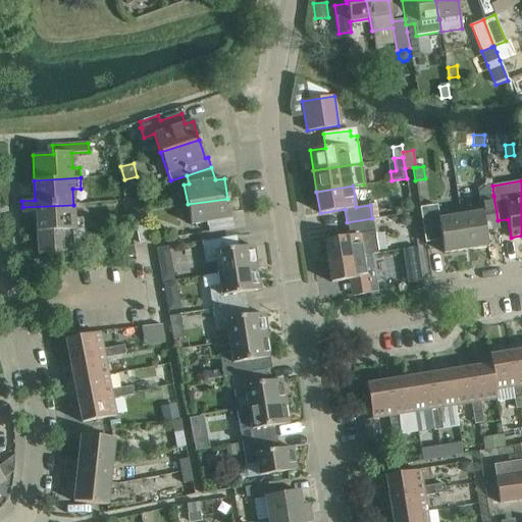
[(498,221),(498,220),(493,196),(480,198),(481,206),(459,209),(460,216),(461,216),(465,249),(487,246),(484,222),(497,220),(497,222),(498,221)]
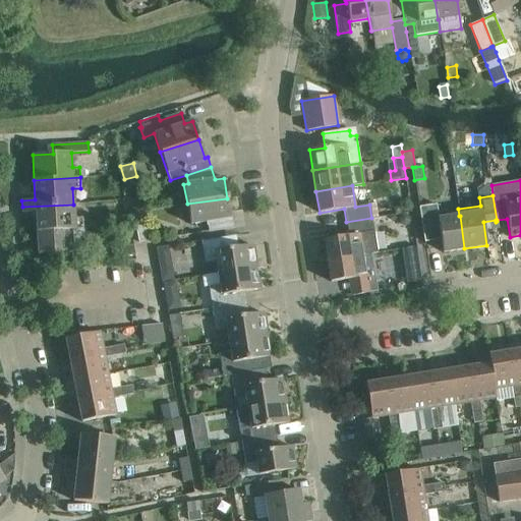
[(139,197),(129,199),(132,213),(142,211),(139,197)]
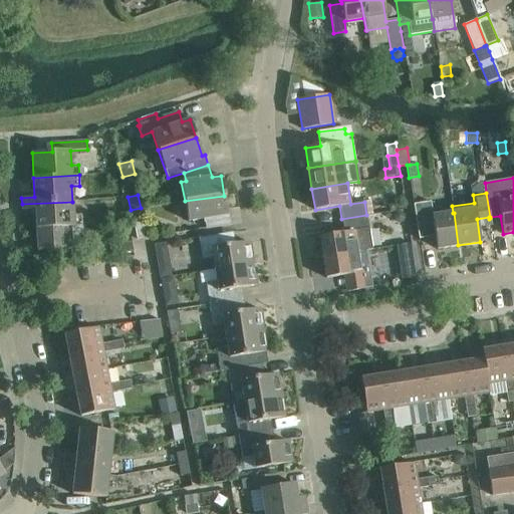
[(227,214),(224,196),(185,201),(188,221),(204,219),(206,229),(231,225),(230,213),(227,214)]
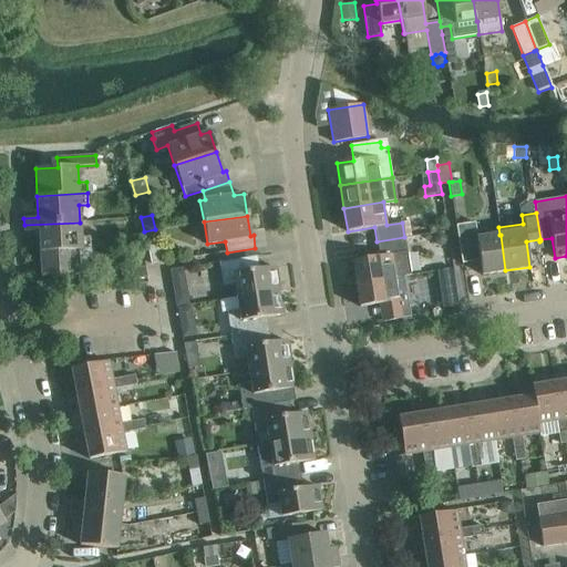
[(40,253),(78,250),(91,249),(90,236),(81,236),(80,223),(24,225),(24,232),(39,232),(40,253)]
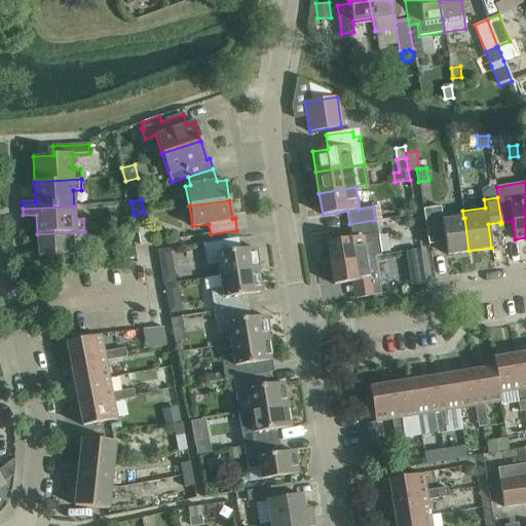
[(447,255),(468,251),(464,218),(463,218),(453,220),(451,212),(442,214),(441,207),(423,210),(428,245),(429,245),(429,242),(445,240),(447,255)]
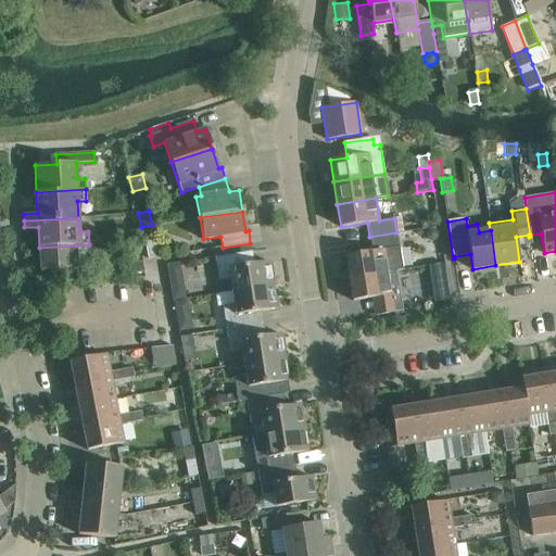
[(152,226),(141,228),(143,239),(148,258),(160,256),(156,237),(154,226),(152,226)]
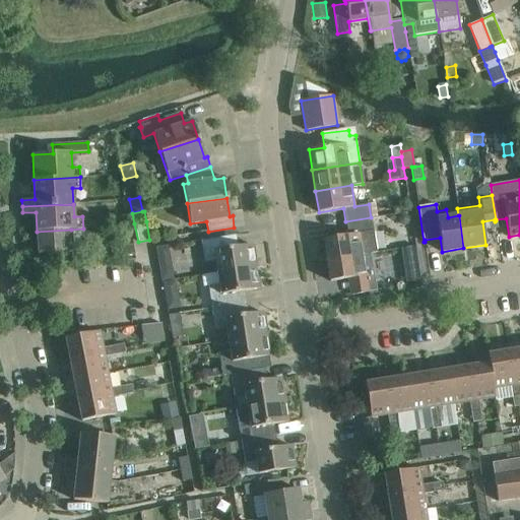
[(403,225),(407,224),(410,221),(409,216),(405,214),(401,214),(398,218),(399,222),(403,225)]
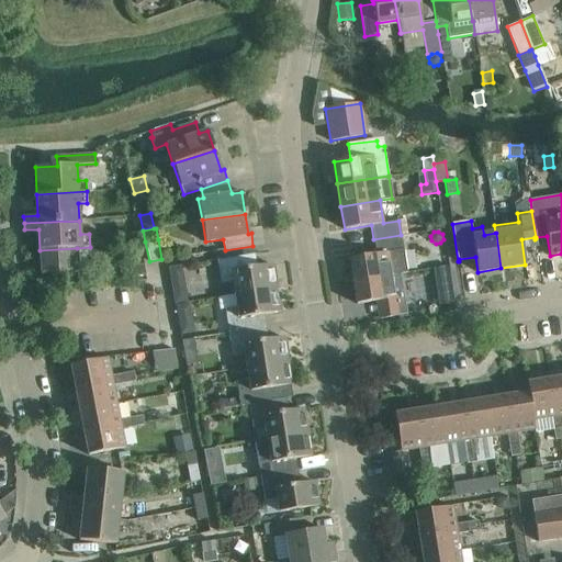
[(377,254),(349,258),(352,281),(391,276),(401,273),(407,273),(401,235),(373,239),(377,254)]
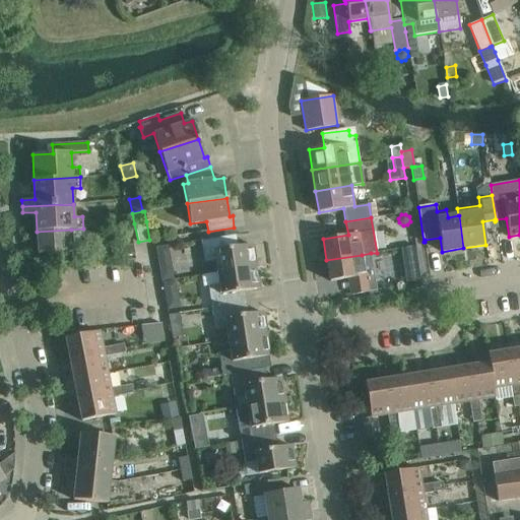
[(71,230),(37,232),(38,253),(72,251),(71,230)]
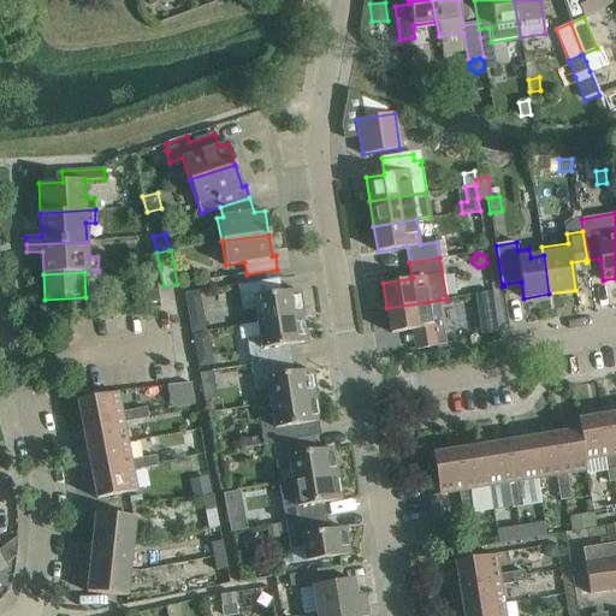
[(255,309),(258,323),(301,317),(297,290),(272,294),(270,280),(238,285),(242,309),(242,312),(255,309)]
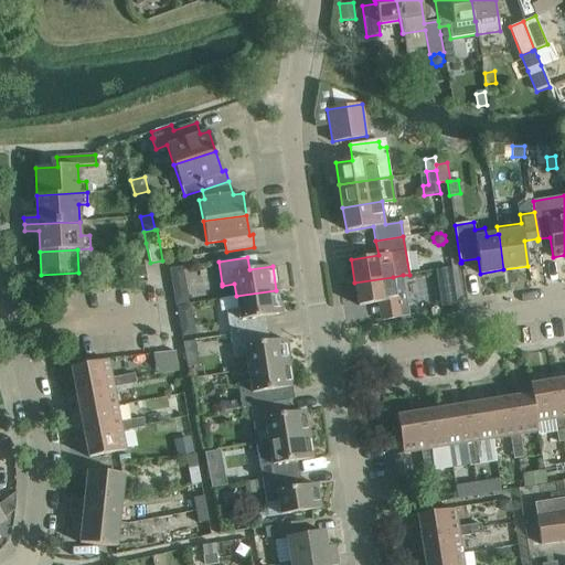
[(144,266),(129,268),(131,278),(146,276),(144,266)]
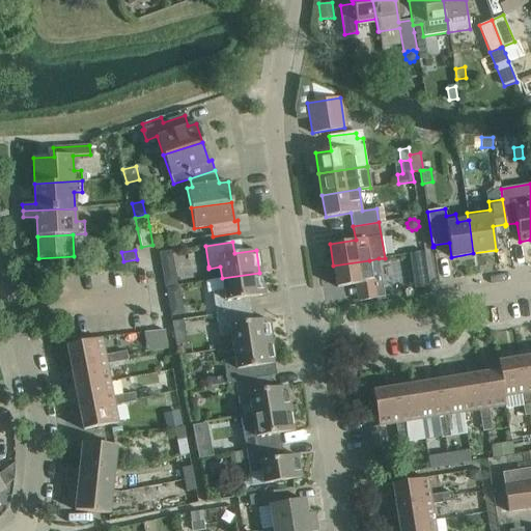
[(412,268),(426,266),(424,252),(410,254),(412,268)]
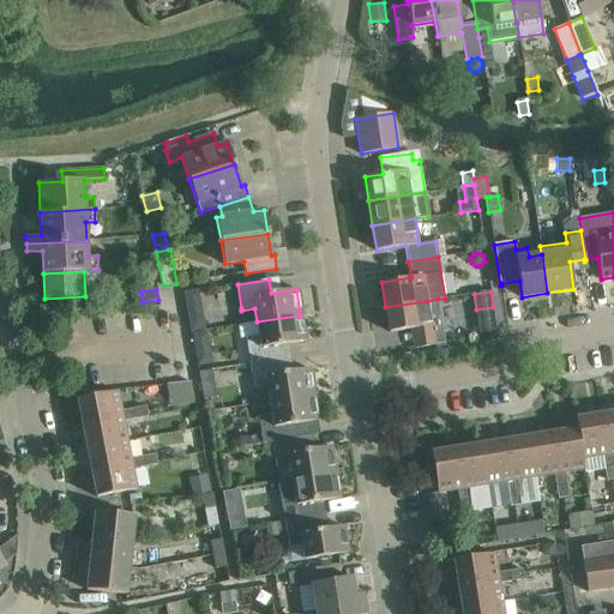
[(427,301),(385,307),(390,332),(411,329),(421,327),(423,339),(444,336),(441,324),(438,299),(427,301)]
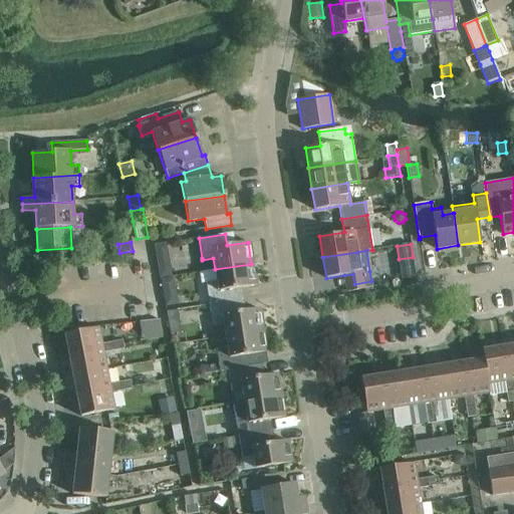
[(166,264),(158,265),(160,277),(172,275),(171,267),(166,264)]
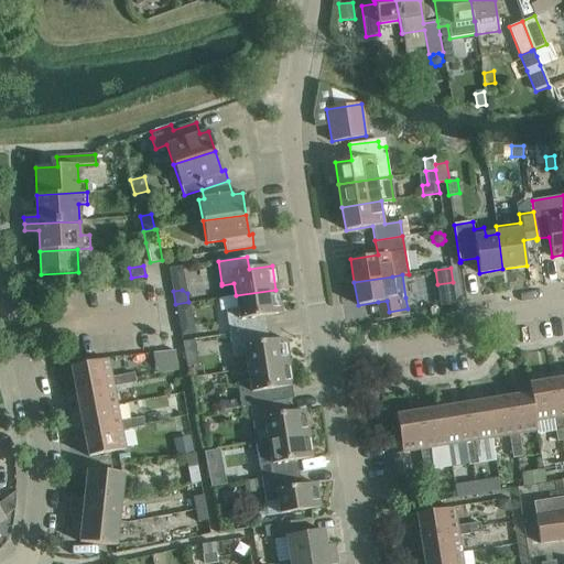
[(275,290),(236,295),(238,308),(226,311),(229,334),(258,329),(257,317),(280,313),(275,290)]
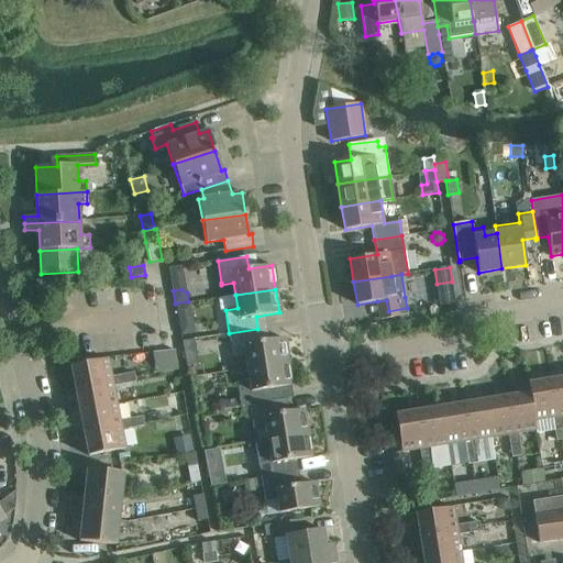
[(189,304),(176,307),(177,315),(190,312),(189,304)]
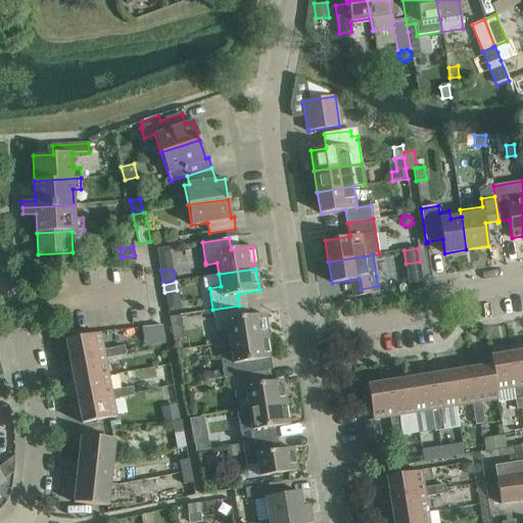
[(241,318),(239,305),(212,310),(217,332),(228,330),(230,342),(267,336),(263,314),(241,318)]
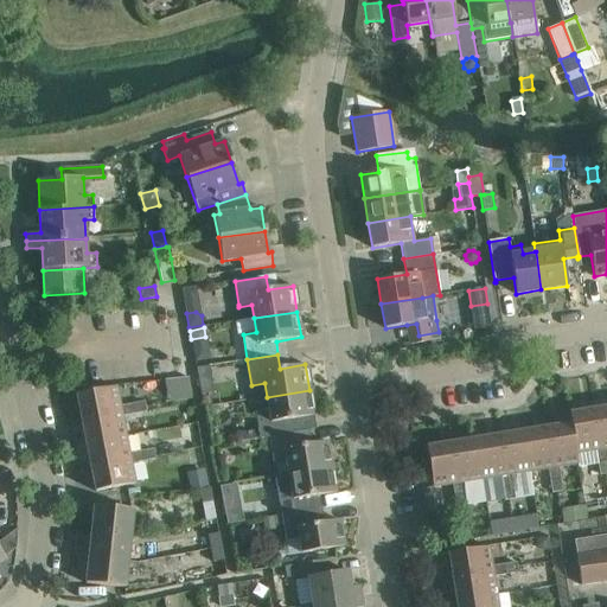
[(198,378),(210,376),(208,366),(196,369),(198,378)]
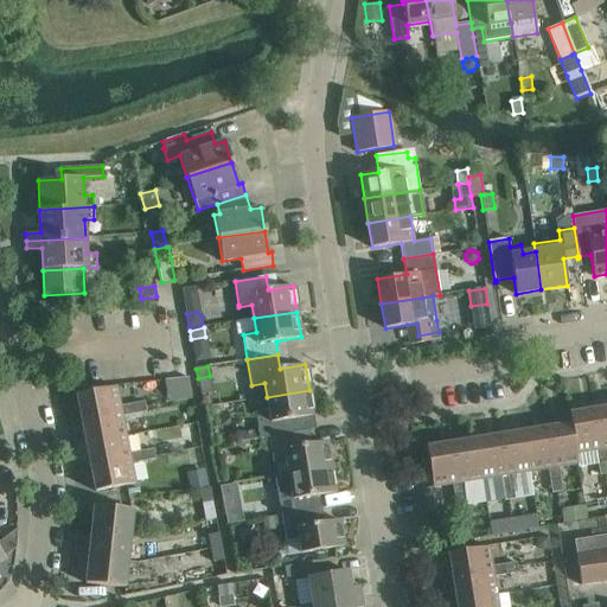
[(170,403),(192,398),(187,377),(165,379),(170,403)]
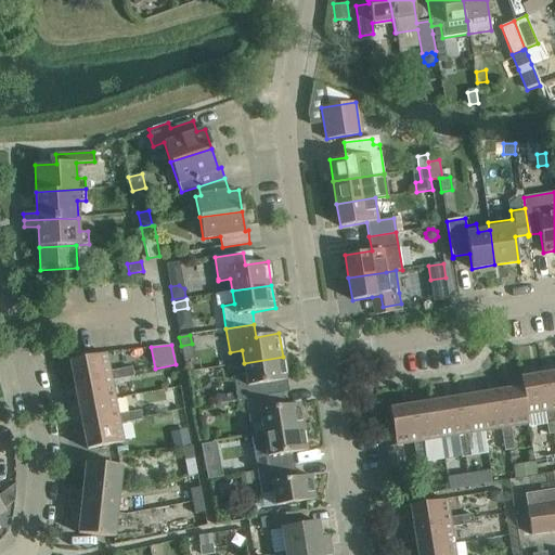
[(193,346),(182,348),(184,360),(195,359),(193,346)]
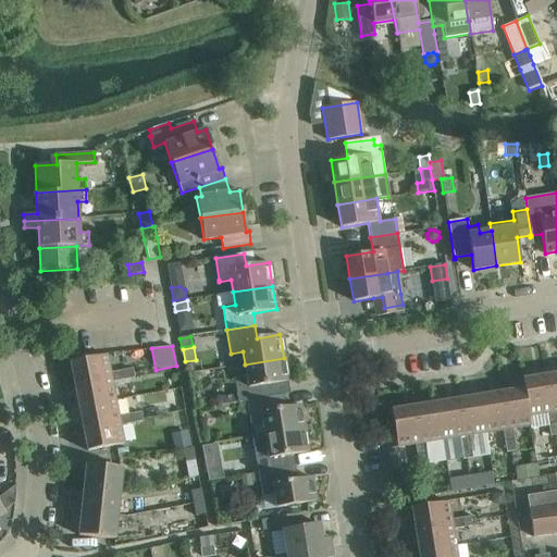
[(123,380),(121,370),(110,372),(107,355),(70,362),(74,384),(111,378),(112,382),(123,380)]
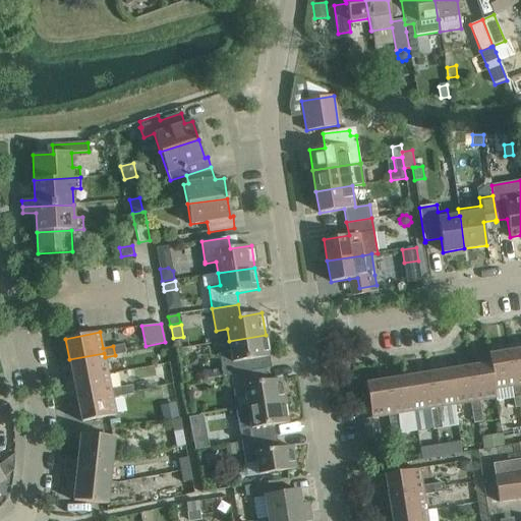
[(270,357),(266,335),(229,341),(231,352),(219,354),(223,377),(257,370),(249,371),(247,360),(270,357)]
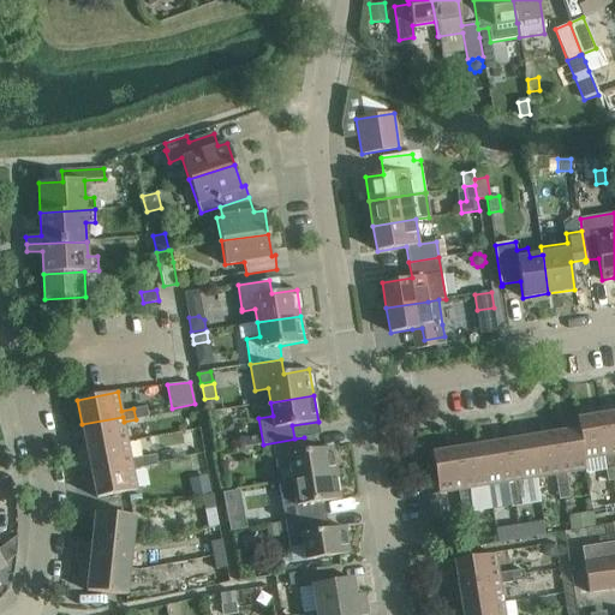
[(133,408),(136,419),(148,417),(145,406),(133,408)]
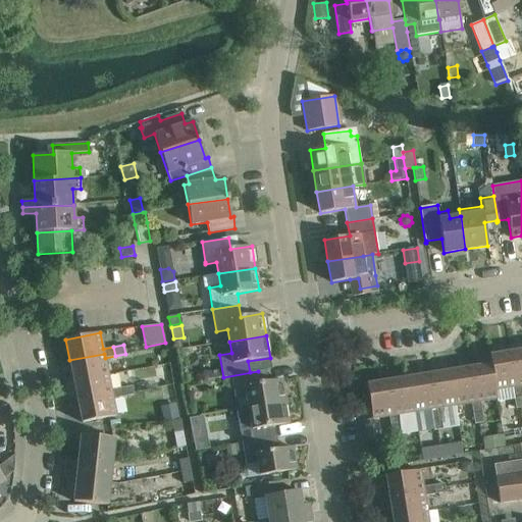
[(521,350),(511,352),(516,385),(512,386),(513,398),(521,396),(520,384),(521,384),(521,350)]
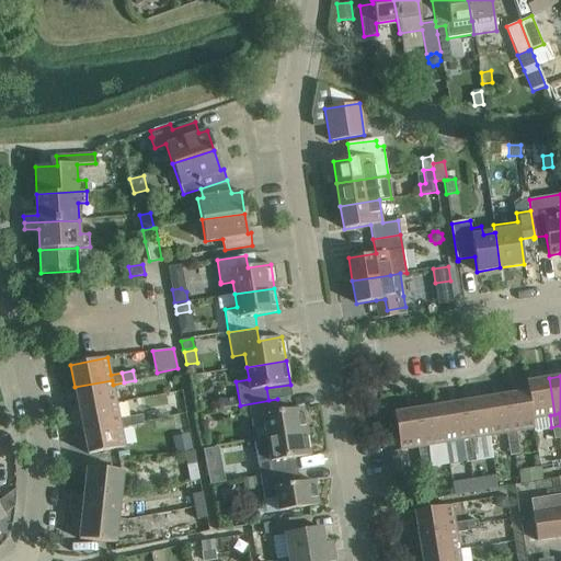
[(550,415),(554,414),(549,378),(526,382),(528,391),(527,391),(534,428),(535,432),(552,430),(553,439),(560,437),(560,425),(551,427),(550,415)]
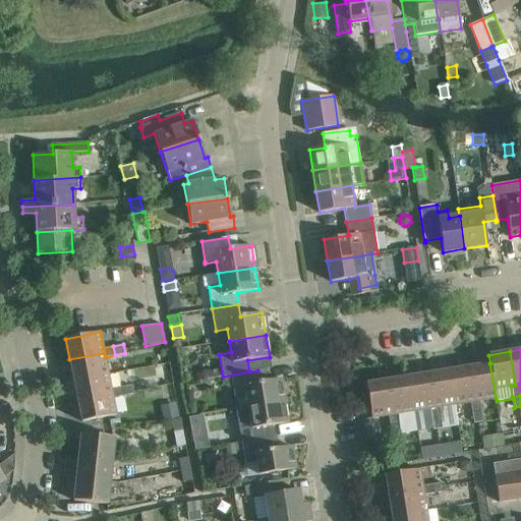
[(108,373),(105,357),(104,353),(69,359),(73,380),(108,373)]
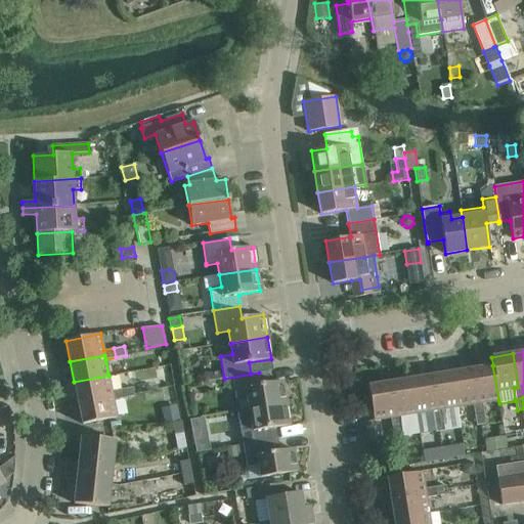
[(473,404),(475,416),(483,413),(481,403),(498,400),(492,365),(472,369),(477,404),(473,404)]
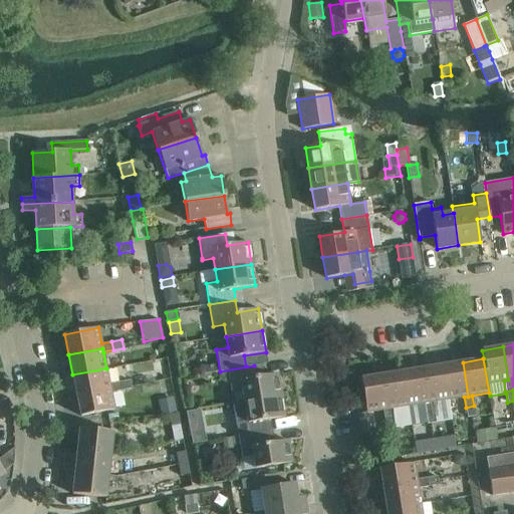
[(463,362),(442,365),(448,400),(464,397),(468,397),(463,362)]
